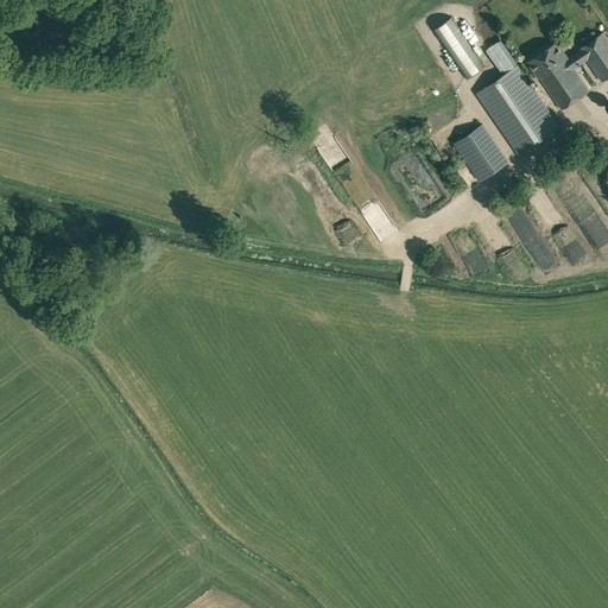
[(607,40),(602,32),(580,49),(581,51),(587,59),(601,81),(607,75),(607,40)]
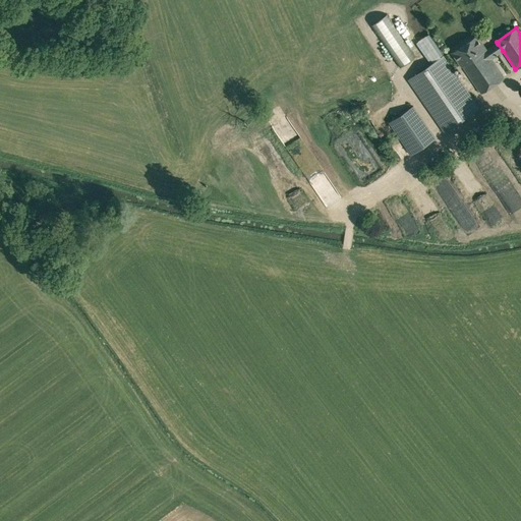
[(477,36),(452,53),(480,93),(503,77),(490,58),(503,51),(498,44),(487,52),(477,36)]
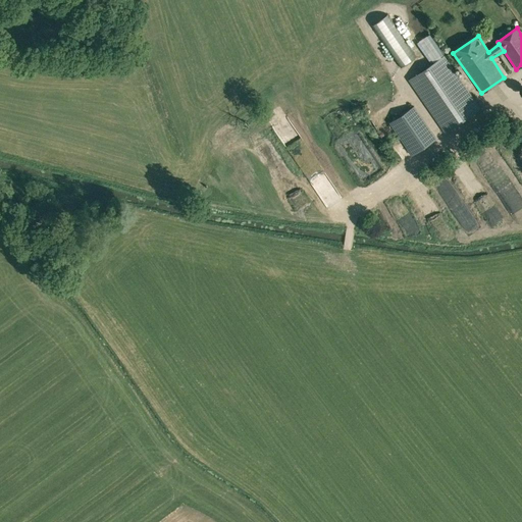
[(480,108),(444,56),(409,80),(445,133),(480,108)]
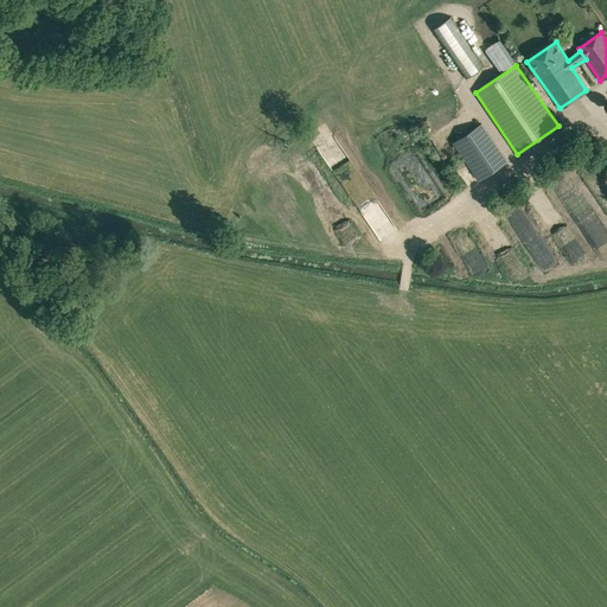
[(506,161),(480,125),(451,142),(479,180),(506,161)]
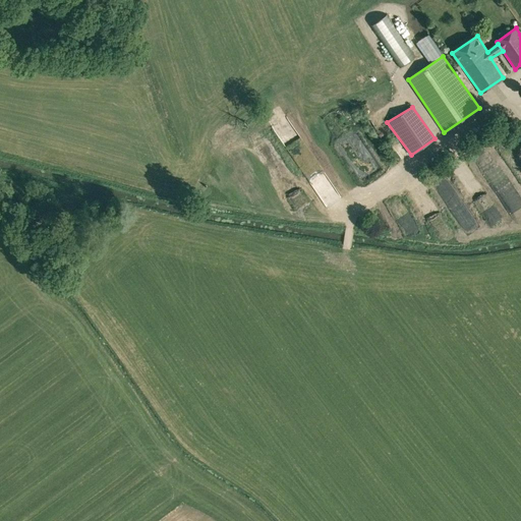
[(262,183),(272,176),(264,163),(252,170),(262,183)]
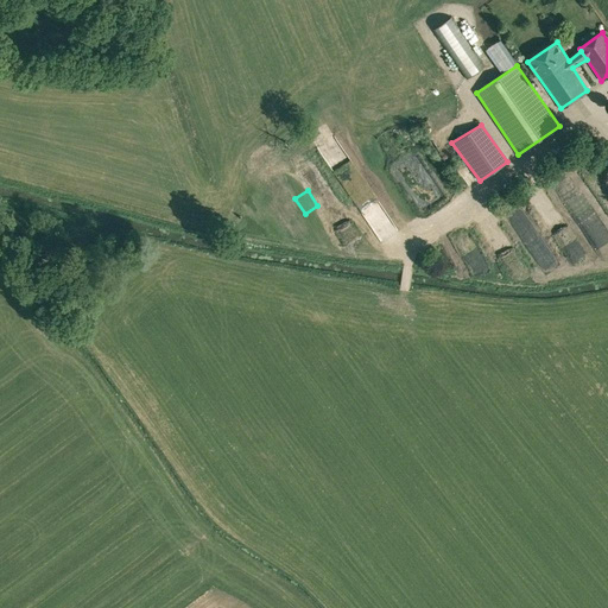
[(377,203),(358,213),(362,221),(368,217),(375,233),(388,227),(377,203)]
